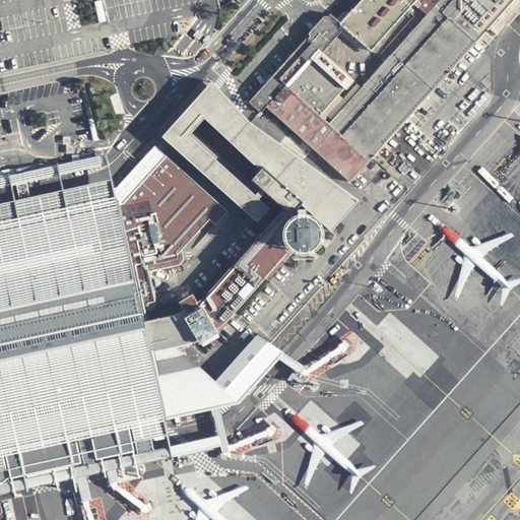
[(358,0),(338,21),(327,11),(249,102),(261,113),(265,107),(349,182),(512,0),(358,0)]
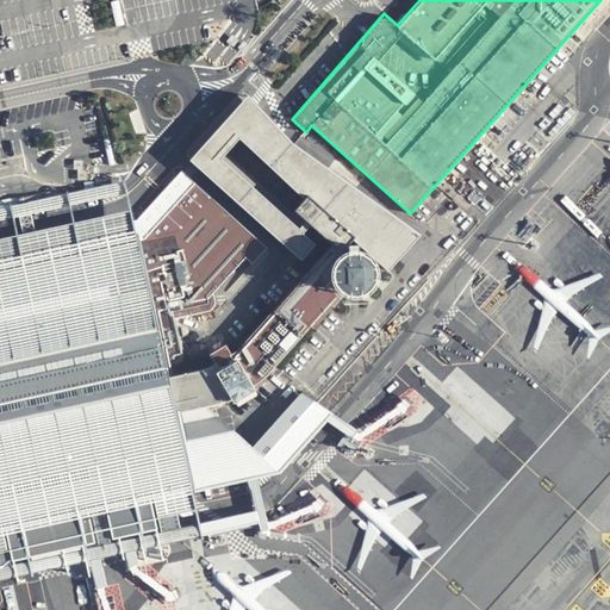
[(248,95),(190,160),(302,261),(316,244),(303,234),(311,224),(306,221),(299,228),(221,159),(240,138),(303,199),(307,194),(355,236),(353,240),(388,272),(421,235),(293,143),(248,95)]
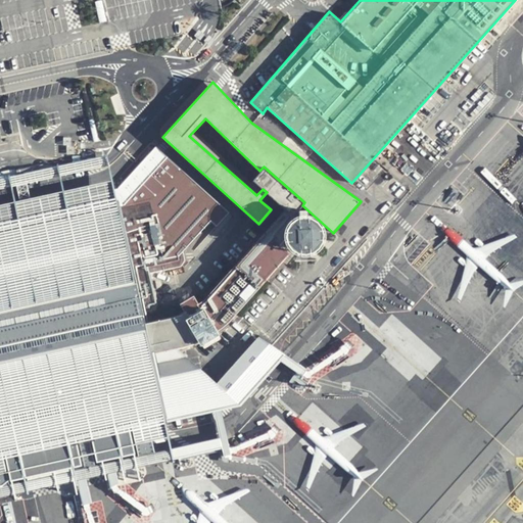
[(123,205),(167,156),(155,147),(114,190),(115,197),(117,206),(123,205)]
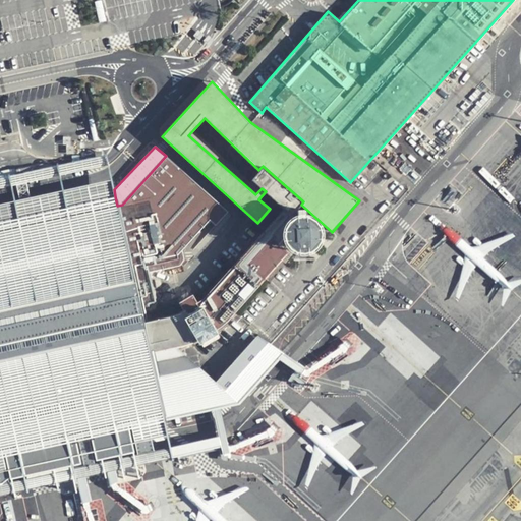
[(98,155),(0,176),(0,187),(110,164),(107,153),(98,155)]
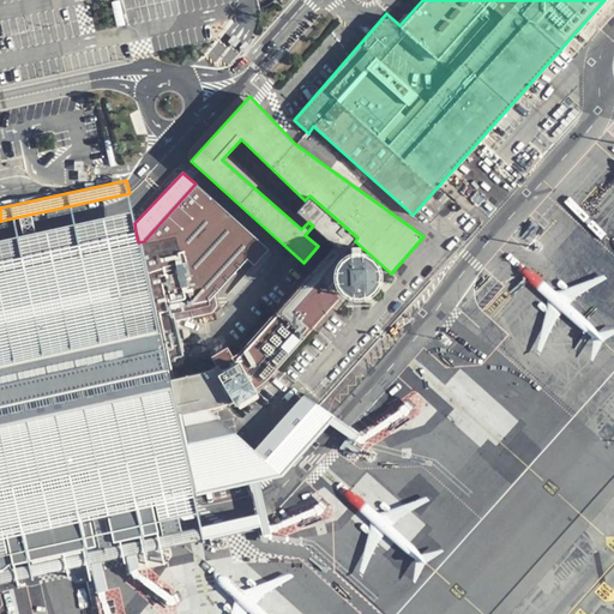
[(144,241),(138,242),(154,313),(169,308),(173,321),(212,313),(216,305),(214,295),(246,259),(253,265),(268,250),(196,184),(144,241)]
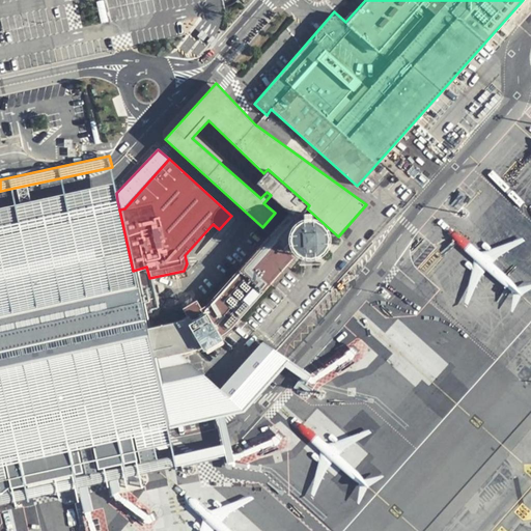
[(263,173),(256,183),(267,192),(271,195),(290,213),(298,219),(307,208),(309,205),(268,169),(263,173)]
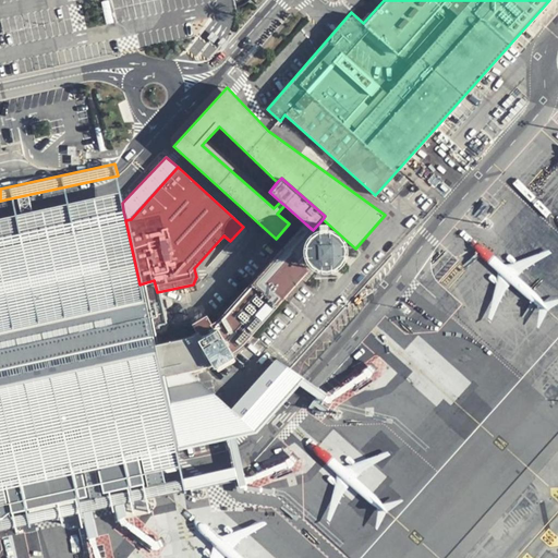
[(0,237),(123,210),(122,203),(119,191),(0,217),(0,237)]
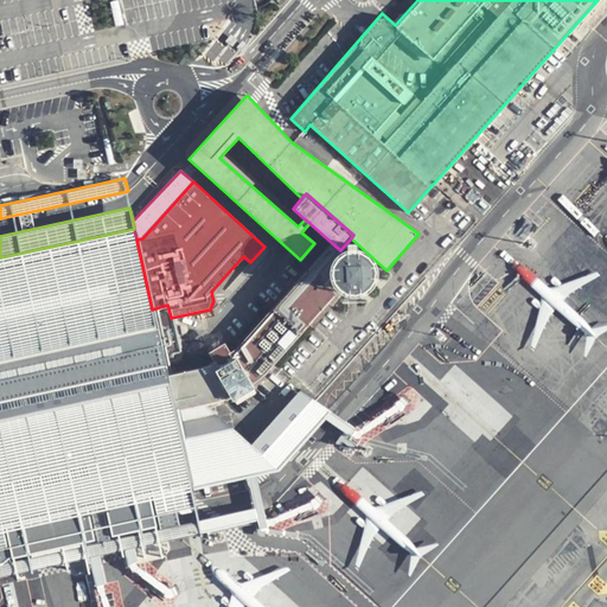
[(0,577),(88,557),(94,586),(106,583),(100,555),(122,550),(125,566),(136,563),(133,547),(255,519),(253,506),(198,518),(192,489),(248,477),(260,528),(266,526),(256,474),(279,470),(325,417),(350,435),(355,427),(299,389),(250,442),(205,402),(174,408),(168,375),(158,326),(155,326),(152,310),(136,240),(134,229),(0,257),(0,577)]
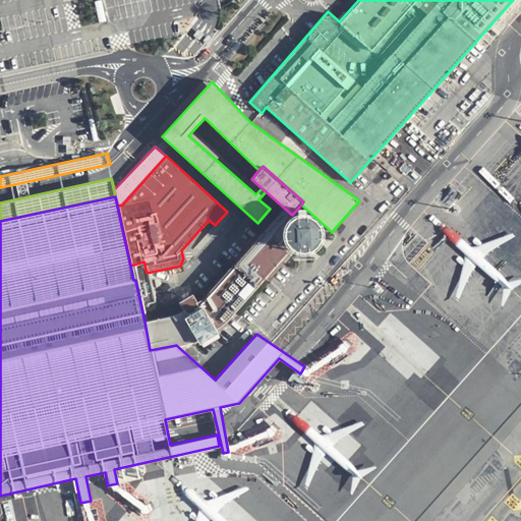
[(200,301),(197,303),(200,308),(203,307),(216,330),(222,325),(287,252),(278,244),(285,236),(285,231),(287,225),(291,221),(294,218),(292,215),(285,209),(205,298),(200,301)]
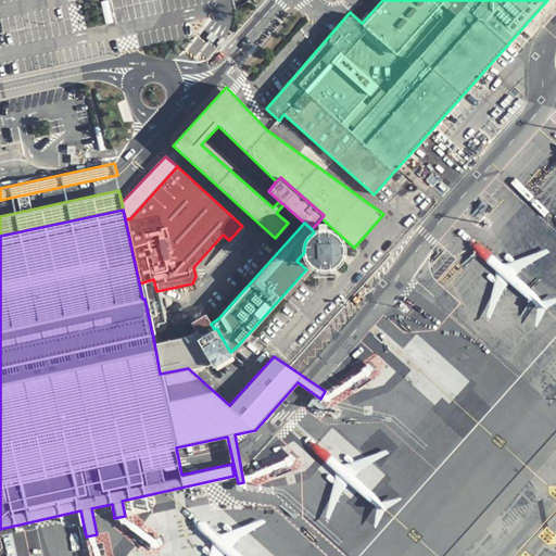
[(341,240),(338,236),(332,232),(326,230),(320,230),(314,232),(311,236),(306,240),(304,247),(304,252),(306,258),(310,264),(315,267),(320,269),(327,269),(332,267),(338,264),(341,258),(343,253),(343,247),(341,240)]
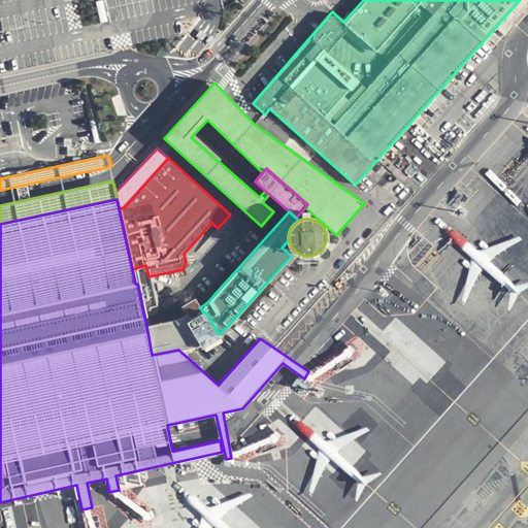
[(190,320),(187,322),(199,343),(202,349),(221,338),(219,334),(205,311),(203,312),(200,307),(195,299),(182,307),(187,316),(188,315),(190,320)]
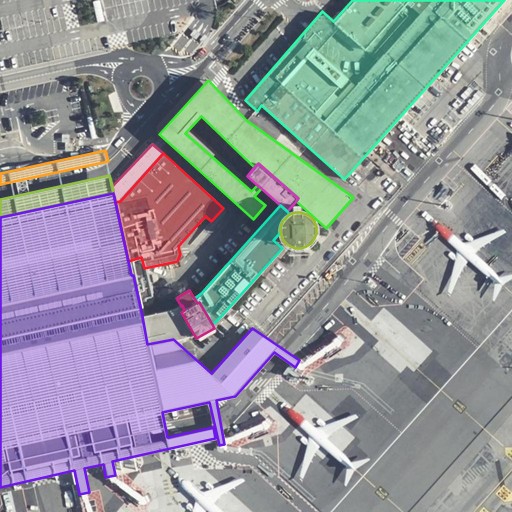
[(173,310),(142,316),(147,344),(173,339),(184,336),(193,333),(181,312),(184,310),(182,305),(181,306),(178,307),(173,310)]
